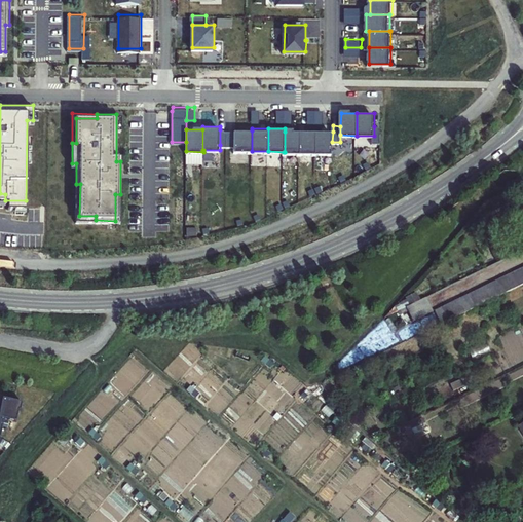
[(252,131),(234,131),(233,145),(233,151),(252,151),(252,131)]
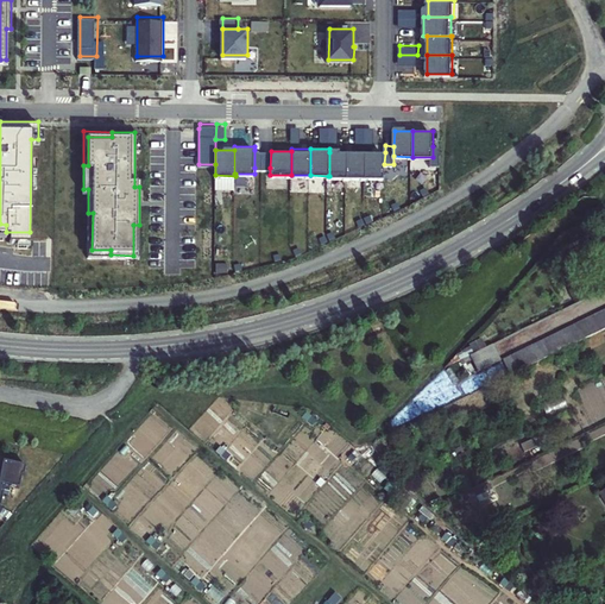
[(329,176),(328,176),(328,177),(347,177),(347,152),(329,152),(329,176)]
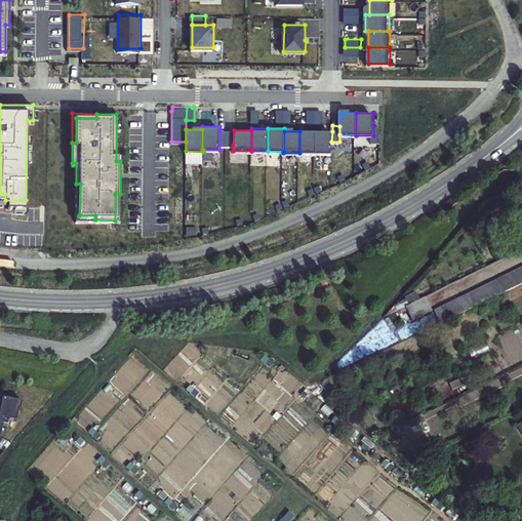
[(299,131),(299,153),(315,153),(316,131),(299,131)]
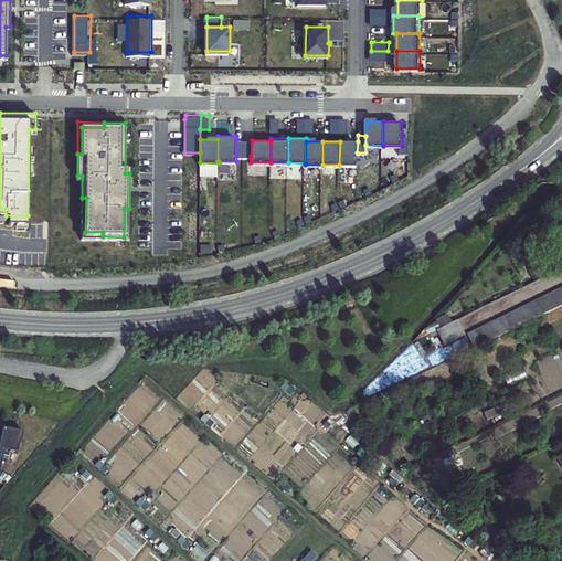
[(340,141),(339,165),(357,166),(357,152),(358,141),(340,141)]
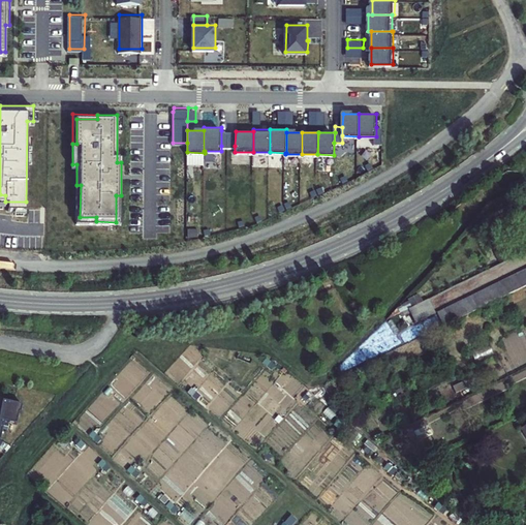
[(75,221),(96,221),(96,217),(80,217),(81,185),(76,185),(75,221)]
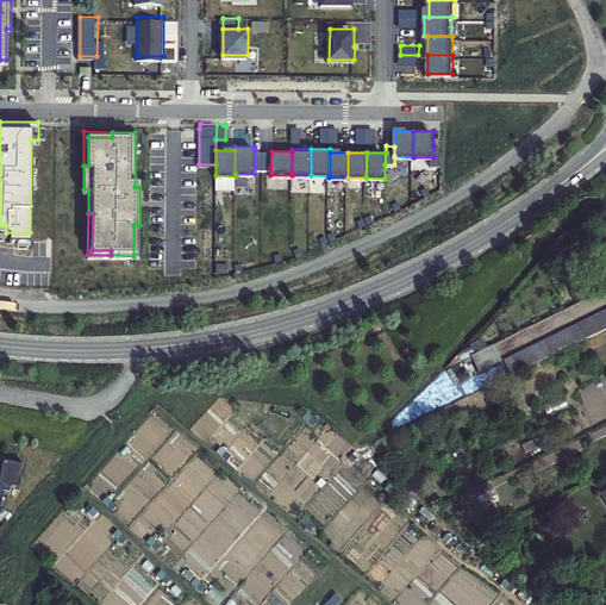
[(505,375),(605,325),(605,306),(498,360),(505,375)]
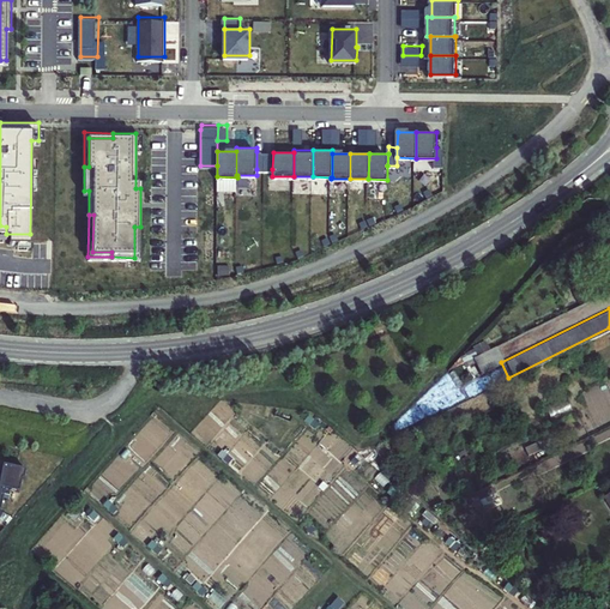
[(489,337),(477,343),(481,351),(493,345),(489,337)]
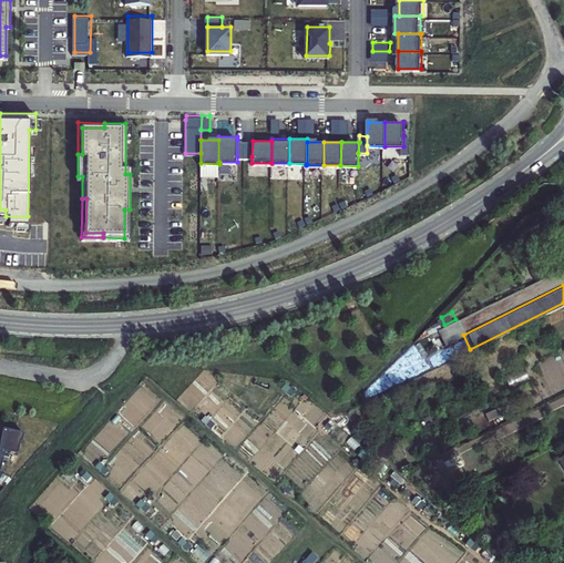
[(443,344),(464,334),(461,327),(458,318),(455,319),(444,325),(436,329),(443,344)]
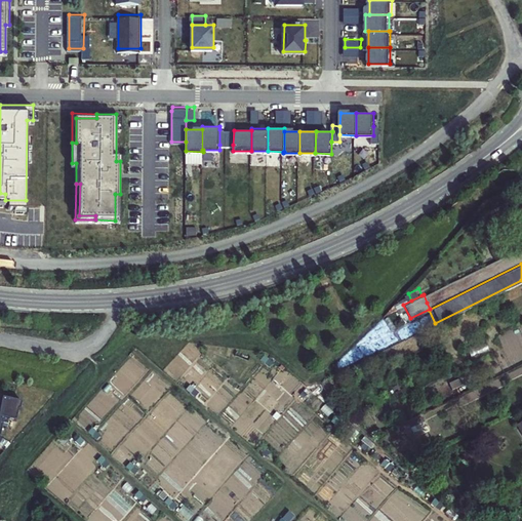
[(276,358),(268,351),(264,356),(272,363),(276,358)]
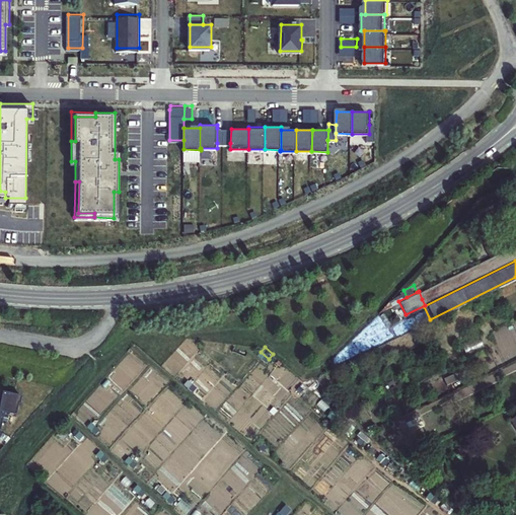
[(289,379),(289,371),(288,363),(278,364),(280,380),(289,379)]
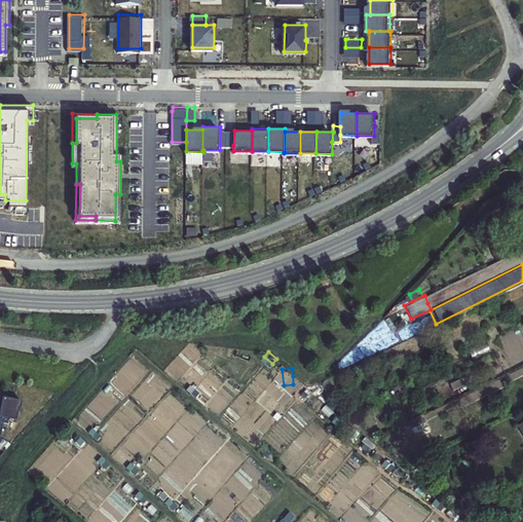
[(202,388),(193,381),(189,386),(198,394),(202,388)]
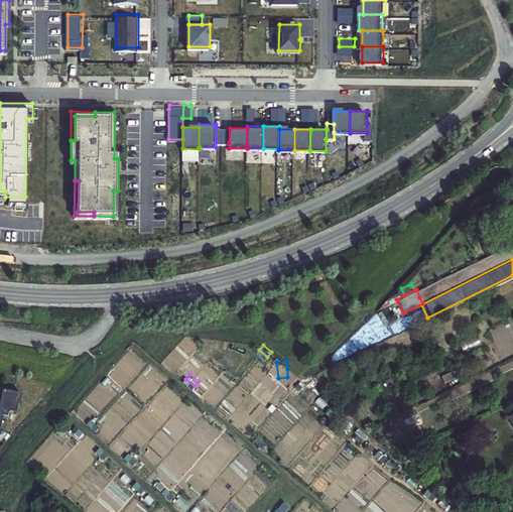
[(1,403),(7,404),(19,407),(22,395),(23,396),(25,388),(6,383),(4,391),(1,403)]
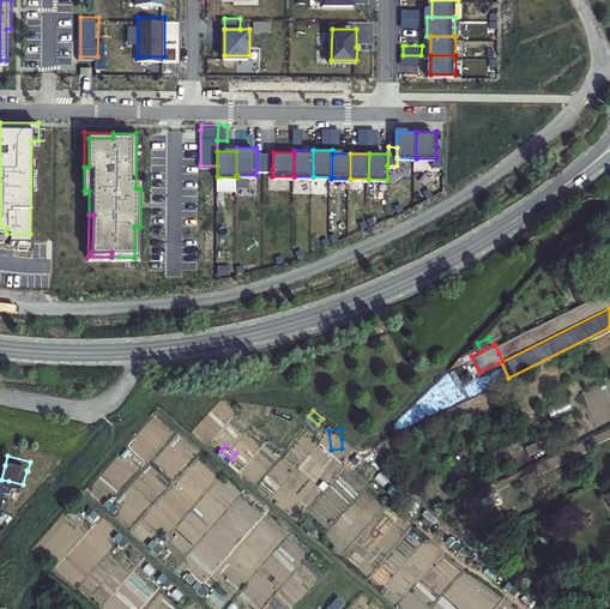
[(404,490),(396,482),(391,488),(399,495),(404,490)]
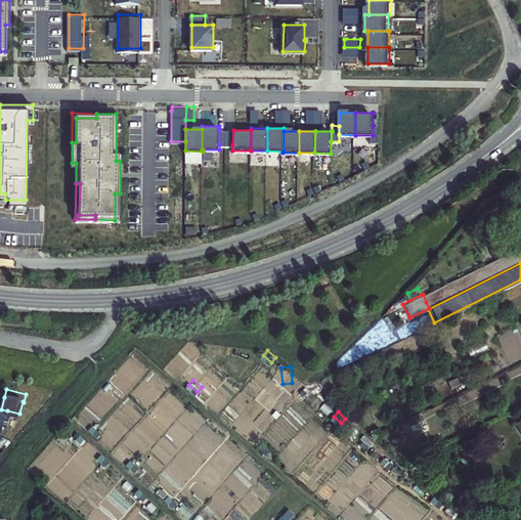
[(431,426),(424,412),(405,421),(413,434),(431,426)]
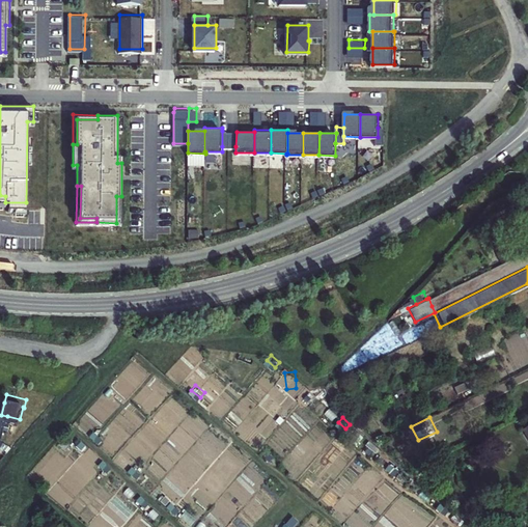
[(105,436),(96,428),(92,433),(101,440),(105,436)]
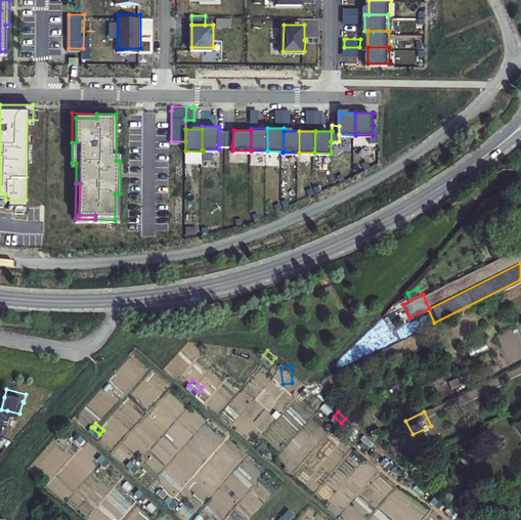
[(87,436),(81,430),(77,435),(82,440),(87,436)]
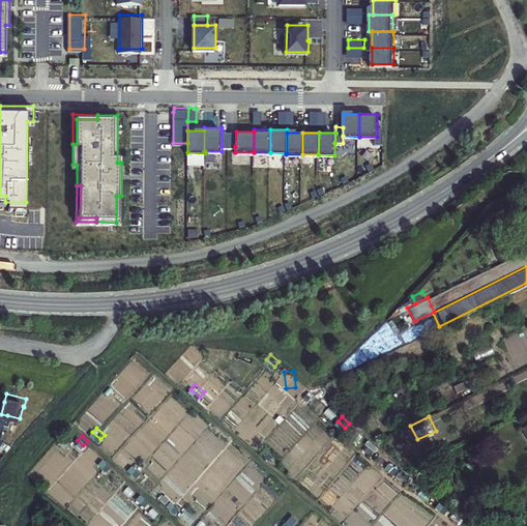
[(109,468),(113,464),(105,457),(100,461),(109,468)]
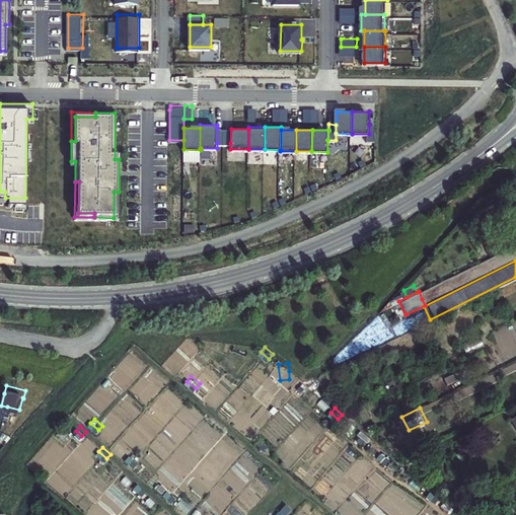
[(391,457),(382,450),(379,455),(387,461),(391,457)]
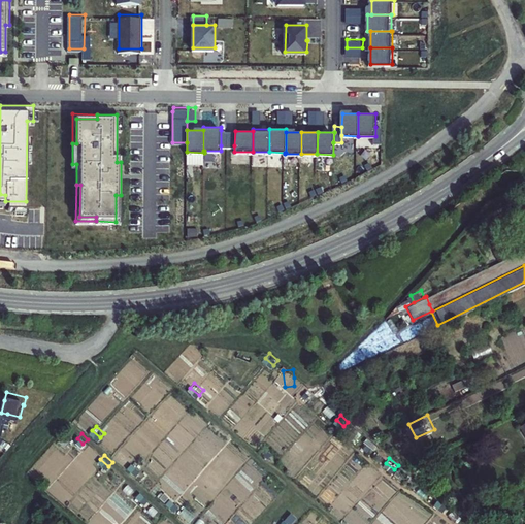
[(138,472),(142,468),(134,461),(130,465),(138,472)]
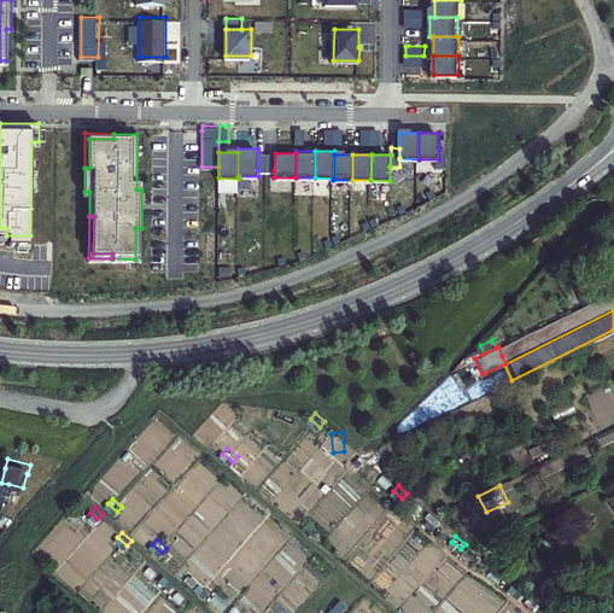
[(176,582),(167,572),(162,578),(171,587),(176,582)]
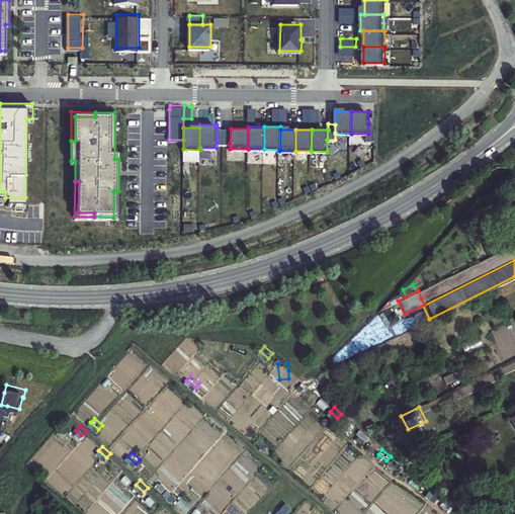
[(169,485),(164,481),(159,486),(164,490),(169,485)]
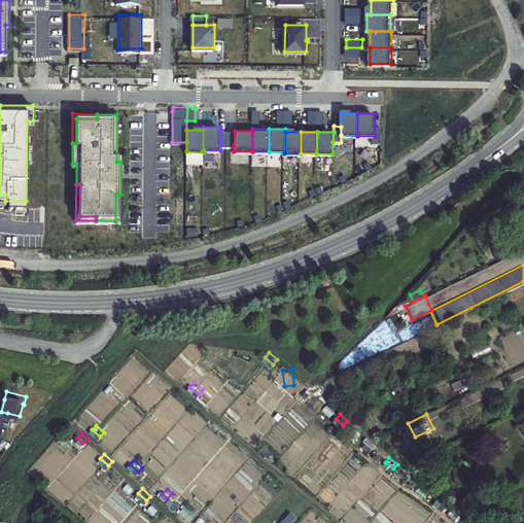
[(180,502),(172,495),(169,499),(176,507),(180,502)]
